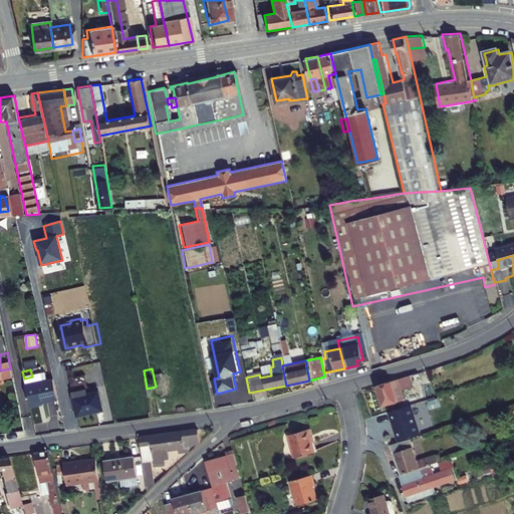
[(50,372),(38,375),(32,376),(36,397),(42,395),(55,392),(50,372)]
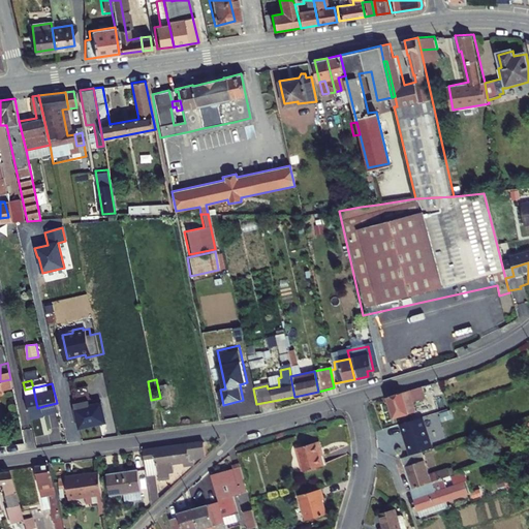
[(429,393),(427,384),(384,398),(391,421),(412,413),(407,399),(429,393)]
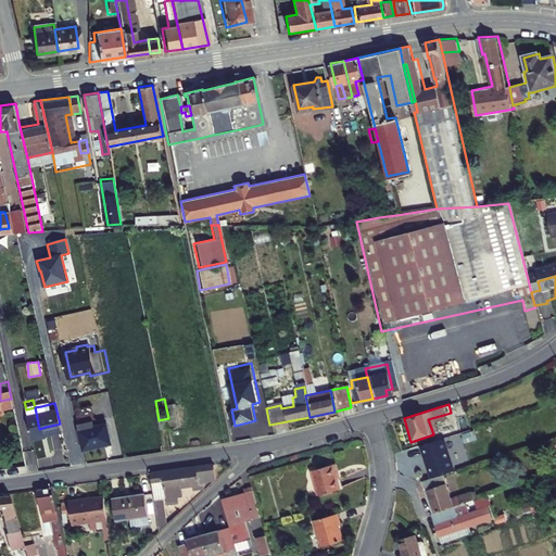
[(39,429),(35,407),(26,409),(30,430),(39,429)]
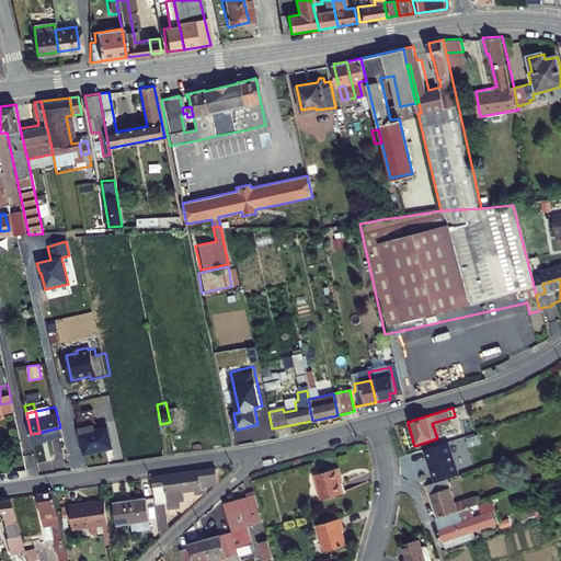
[(472,434),(467,418),(456,421),(461,437),(472,434)]
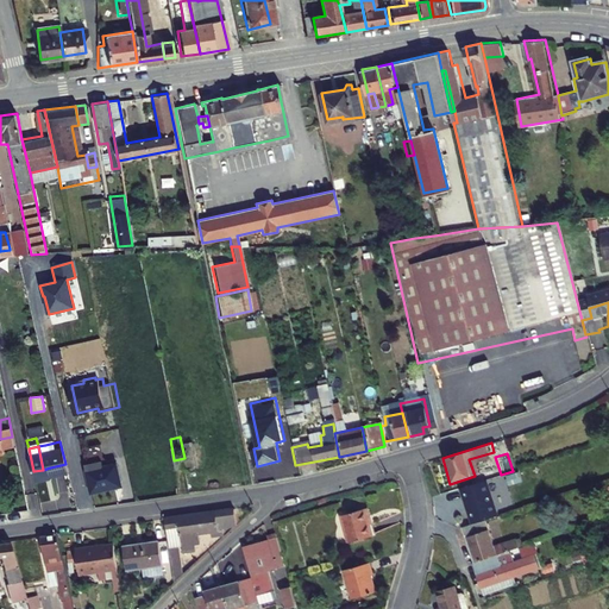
[(115,454),(85,462),(90,482),(120,475),(115,454)]
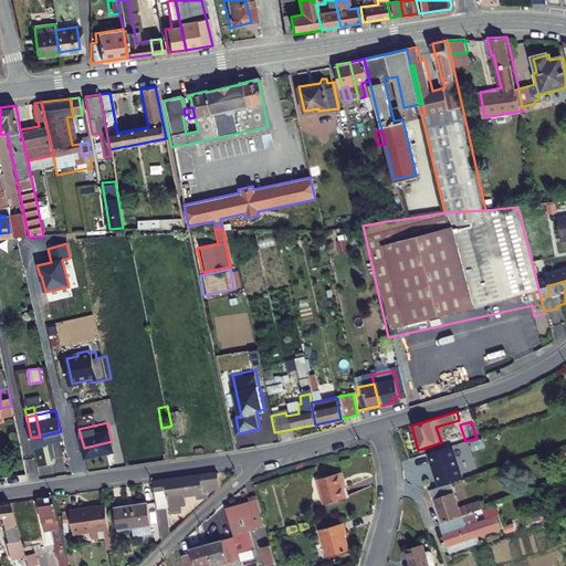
[(446,467),(450,482),(462,479),(474,474),(464,442),(440,449),(444,462),(446,461),(447,467),(446,467)]
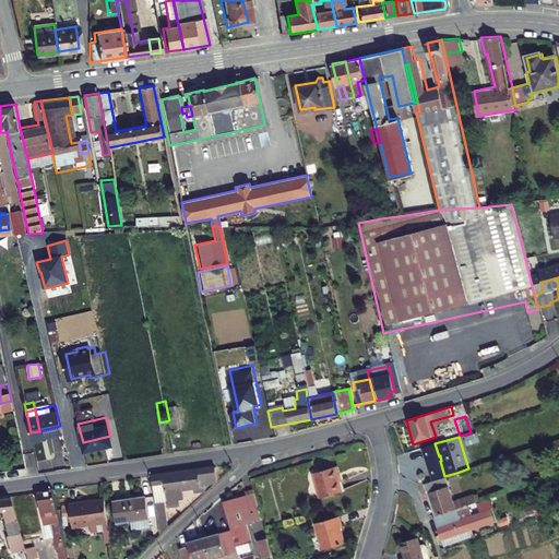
[(335,495),(328,468),(307,474),(316,500),(335,495)]
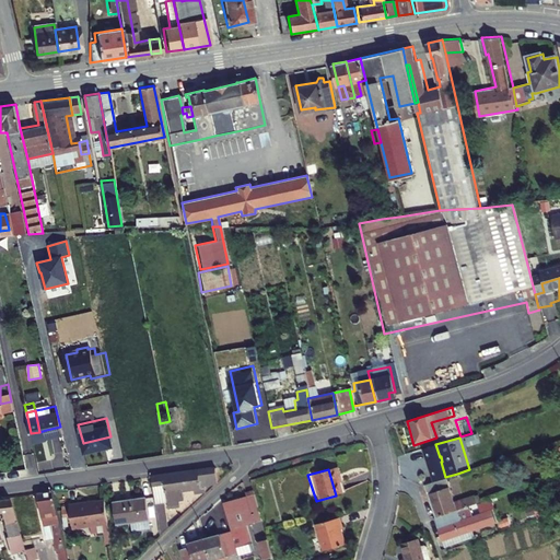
[(211,471),(150,481),(159,538),(164,532),(162,514),(165,513),(165,510),(176,508),(175,504),(181,503),(178,494),(190,492),(191,497),(202,496),(201,488),(213,487),(211,471)]
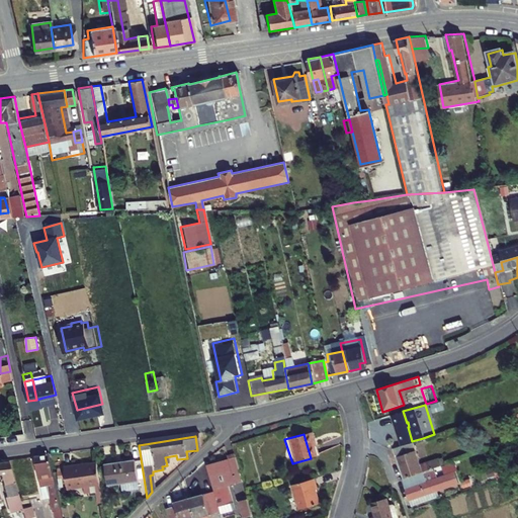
[(420,461),(416,448),(398,454),(405,477),(434,466),(433,461),(429,462),(428,459),(420,461)]
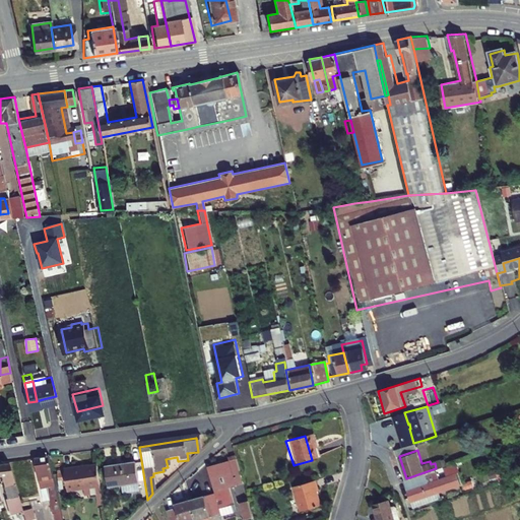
[(224,463),(204,469),(211,495),(216,511),(224,509),(219,493),(241,486),(232,456),(223,458),(224,463)]
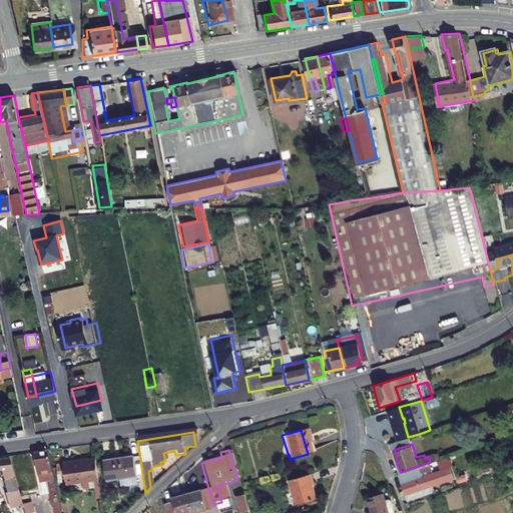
[(62,512),(50,452),(34,454),(42,497),(48,496),(50,510),(52,509),(52,512),(62,512)]
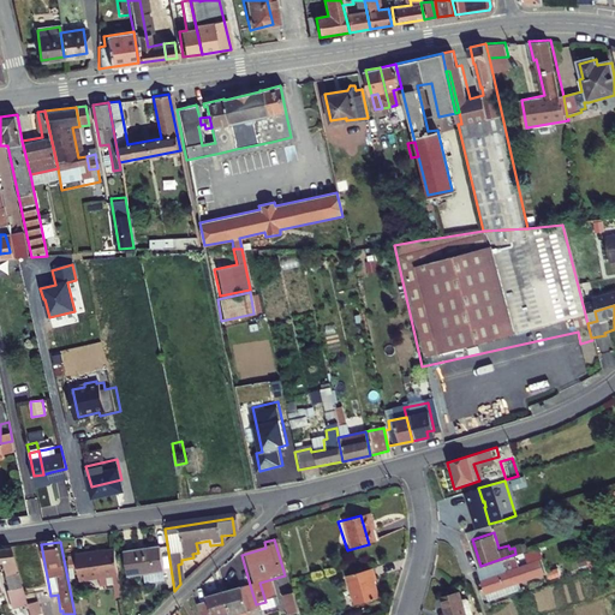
[(162,565),(159,542),(125,548),(129,572),(139,569),(162,565)]
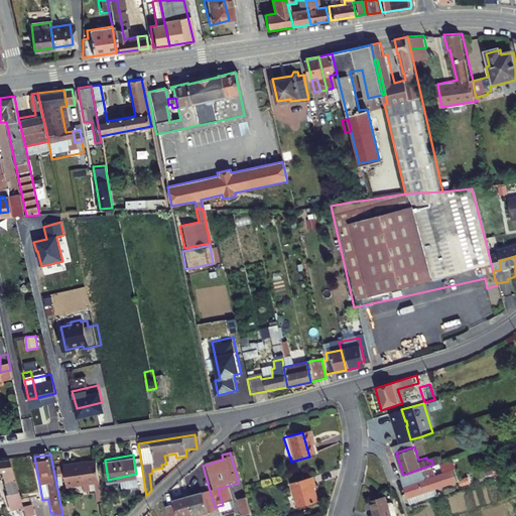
[(100,479),(96,458),(81,460),(63,463),(68,485),(100,479)]
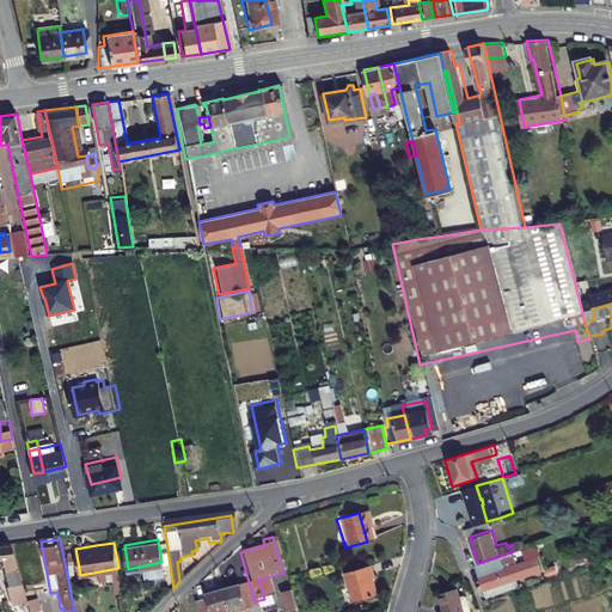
[(25,594),(12,545),(0,546),(0,557),(1,558),(8,586),(6,586),(10,598),(25,594)]
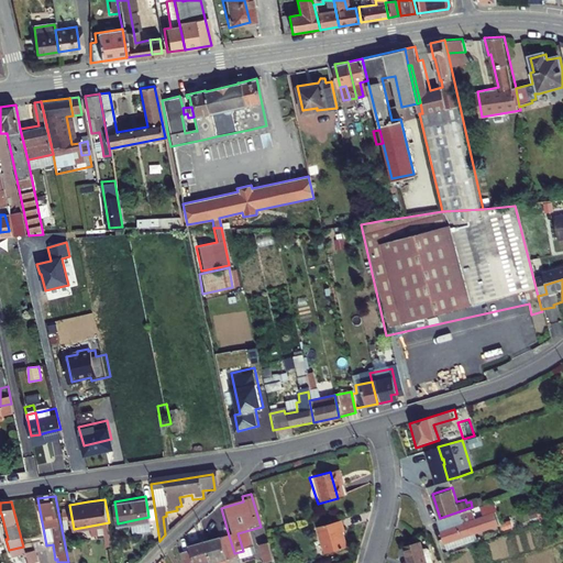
[(463,516),(462,512),(440,520),(448,542),(503,523),(498,511),(479,518),(477,511),(463,516)]
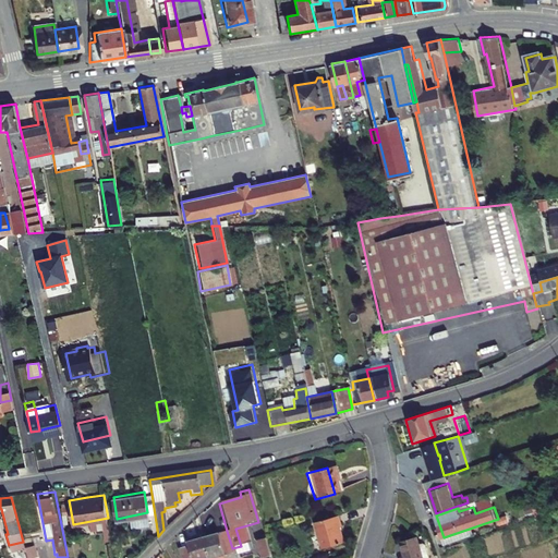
[(148,523),(147,512),(126,517),(129,526),(148,523)]
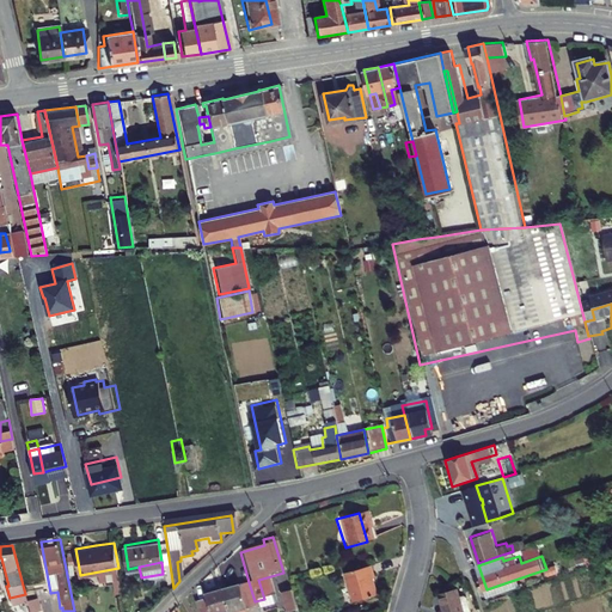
[(372,579),(368,565),(342,574),(352,603),(373,595),(368,580),(372,579)]
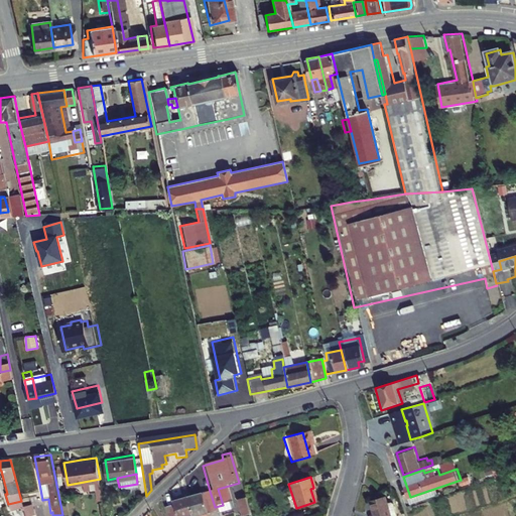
[(215,507),(210,491),(185,498),(190,515),(207,515),(207,514),(216,511),(215,507)]
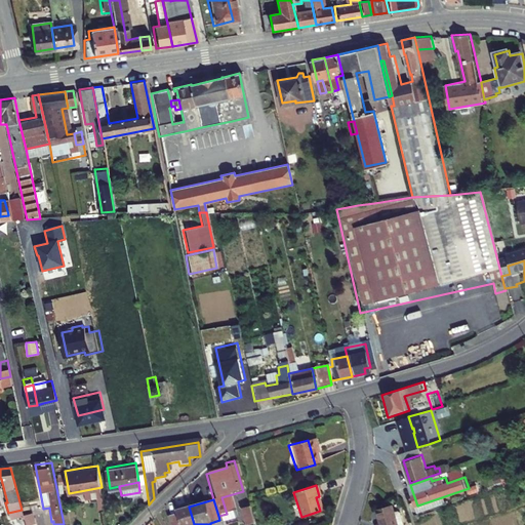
[(385,503),(370,509),(375,524),(370,524),(398,524),(394,511),(392,510),(388,511),(385,503)]
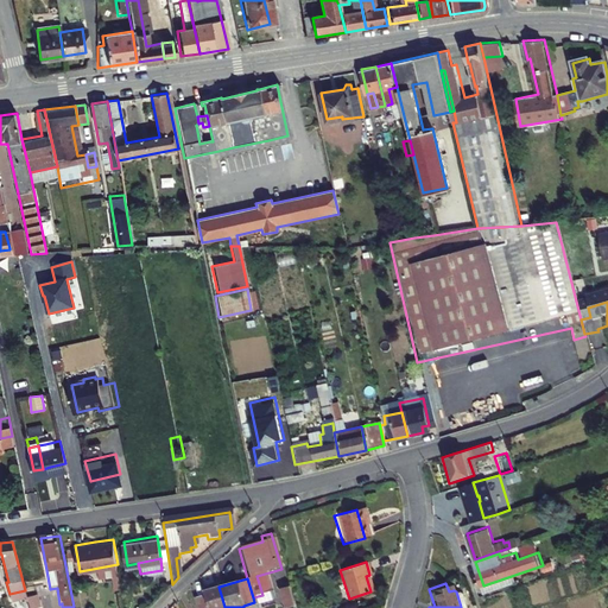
[(292,607),(286,586),(276,588),(282,607),(292,607)]
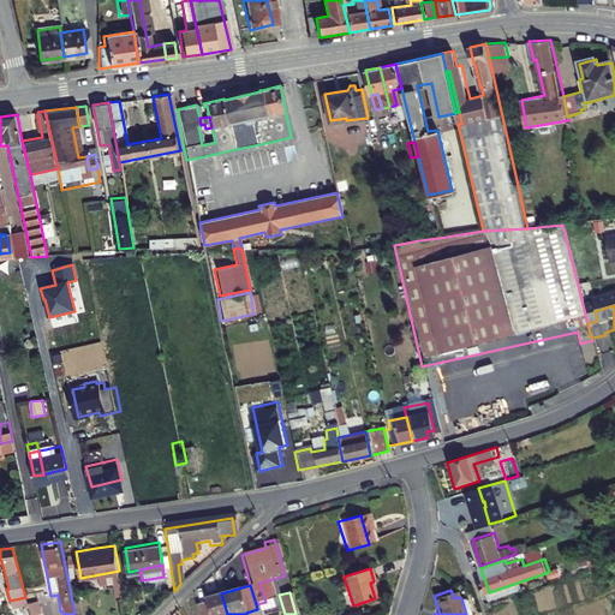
[(204,598),(206,603),(195,605),(197,614),(227,614),(221,593),(204,598)]
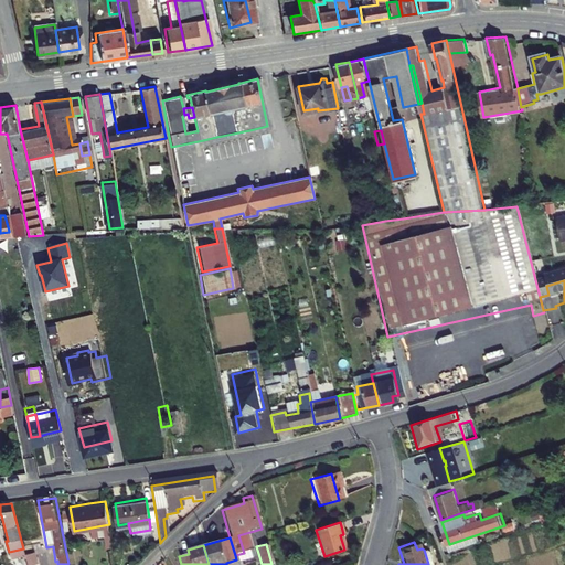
[(38,564),(35,552),(25,554),(28,564),(38,564)]
